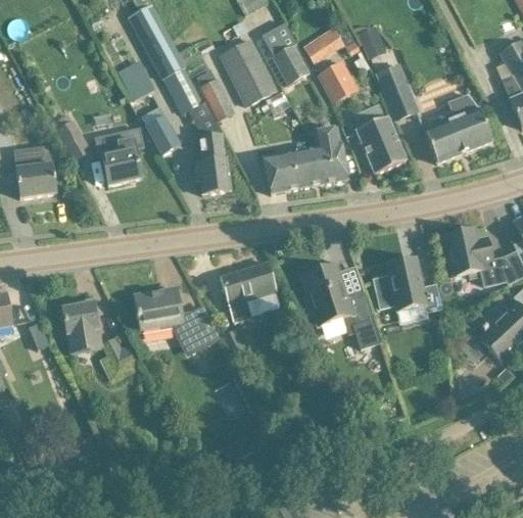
[(239,0),(245,12),(270,0),(239,0)]
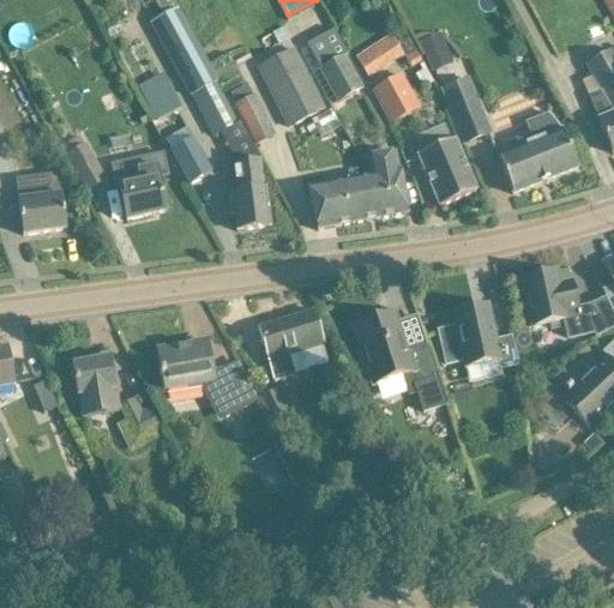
[(215,78),(216,77),(178,6),(151,20),(190,91),(193,91),(215,132),(238,120),(215,78)]
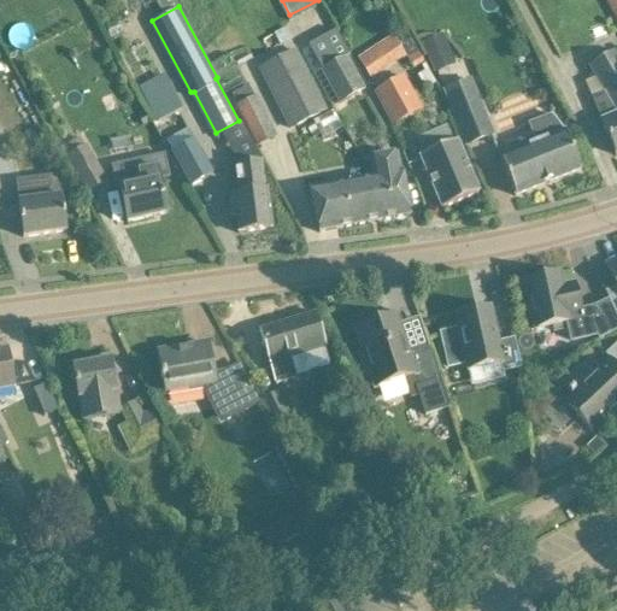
[(422,37),(435,68),(456,59),(444,29),(422,37)]
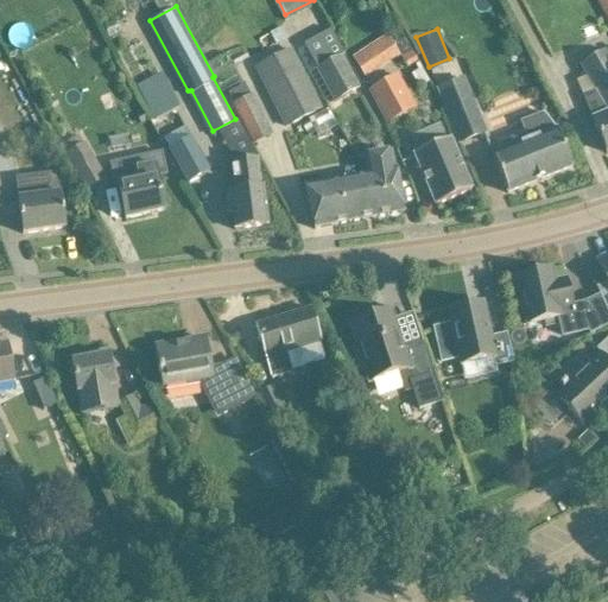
[(386,31),(353,51),(367,74),(399,52),(386,31)]
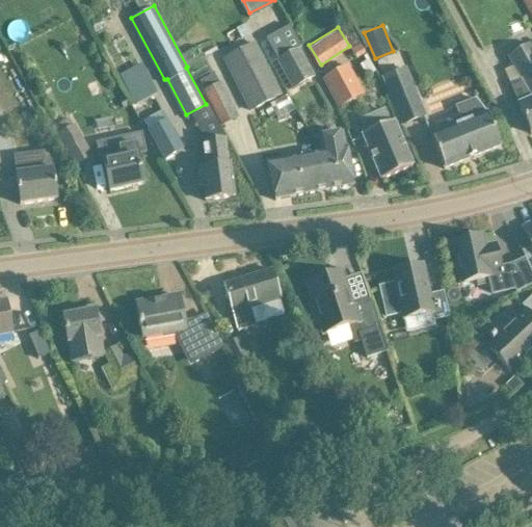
[(105,45),(136,99),(156,89),(126,33),(105,45)]
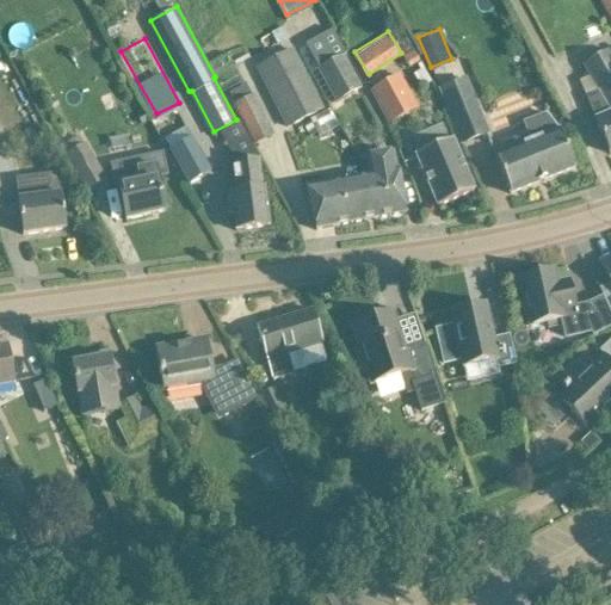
[(323,104),(294,44),(257,63),(288,123),(323,104)]
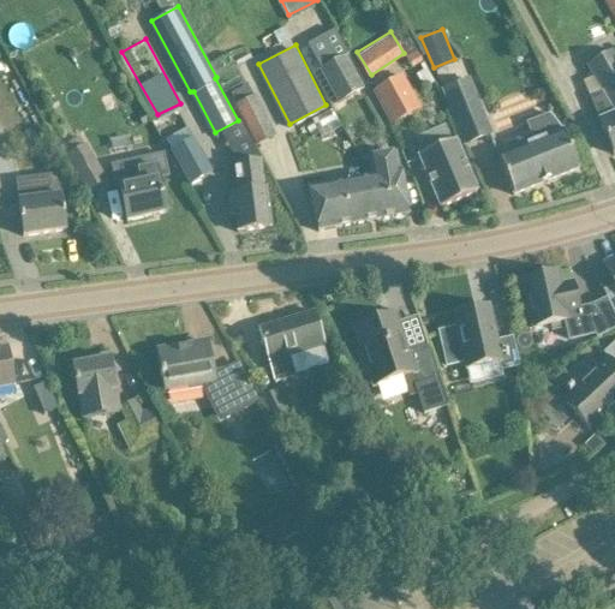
[(405,53),(411,64),(422,58),(416,47),(405,53)]
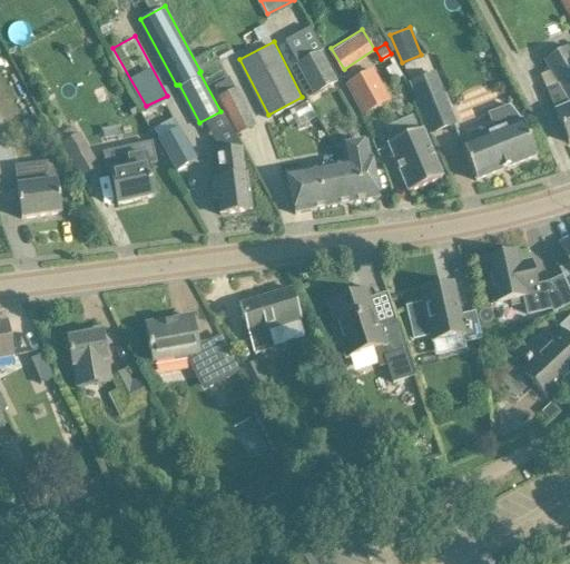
[(559,119),(568,139),(569,138),(569,47),(569,43),(546,56),(561,81),(550,88),(558,107),(557,107),(559,119)]
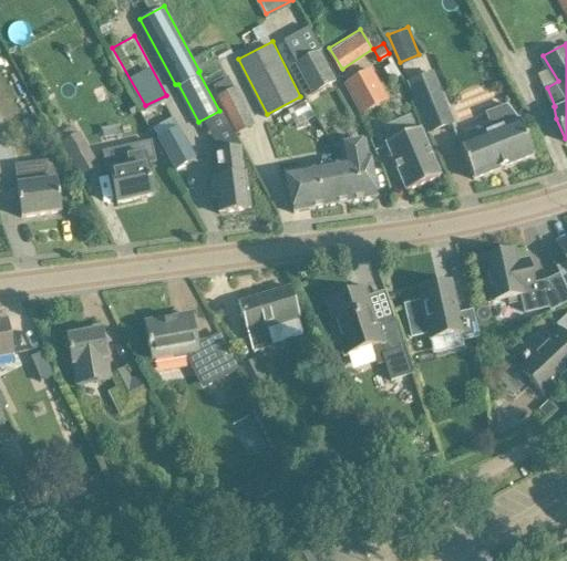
[(296,60),(312,92),(337,79),(319,47),(296,60)]
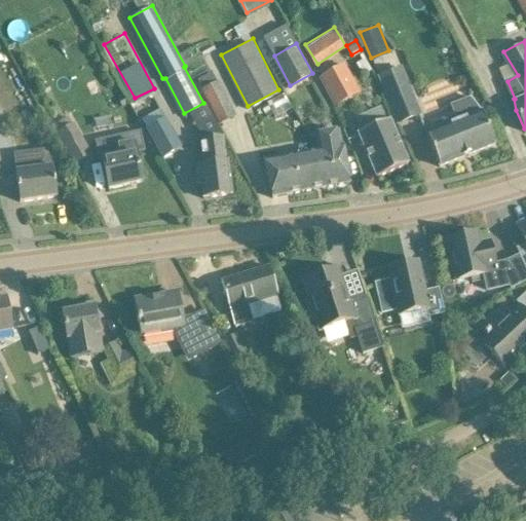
[(321,73),(336,103),(360,89),(344,61),(321,73)]
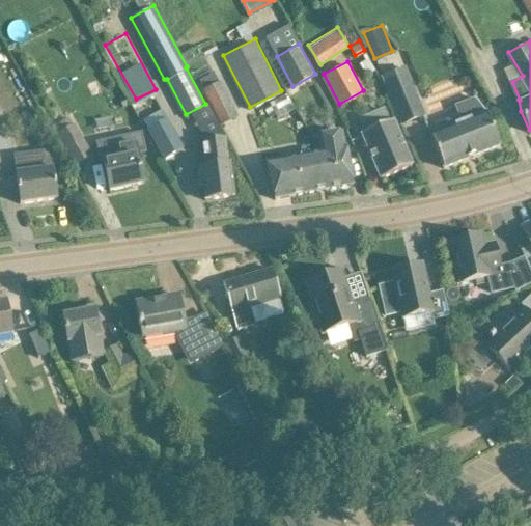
[(382,74),(391,98),(414,88),(404,64),(382,74)]
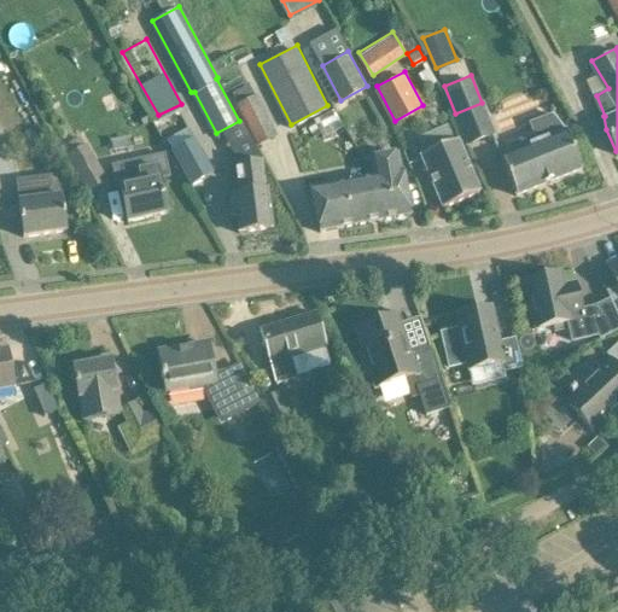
[(237,102),(256,143),(274,134),(255,93),(254,93),(248,81),(231,89),(238,102),(237,102)]
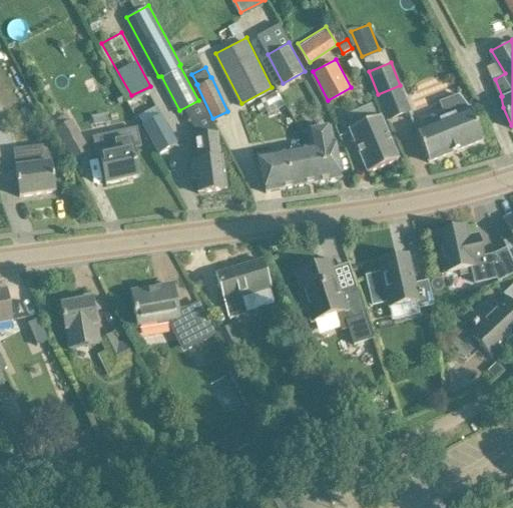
[(439,99),(445,115),(442,116),(439,117),(415,128),(428,159),(455,148),(483,137),(475,119),(470,105),(459,91),(439,99)]
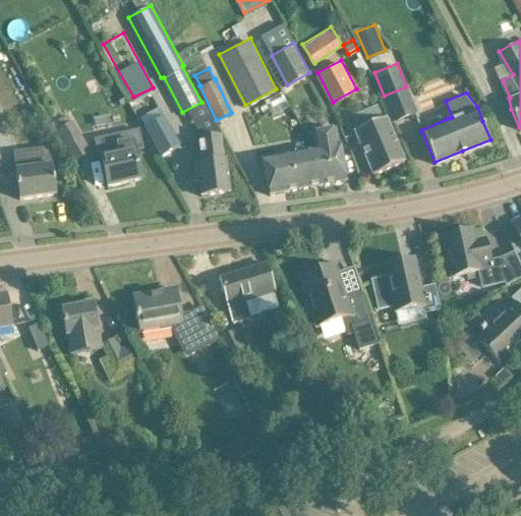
[(355,129),(365,153),(373,171),(403,159),(380,104),(353,115),(358,127),(355,129)]
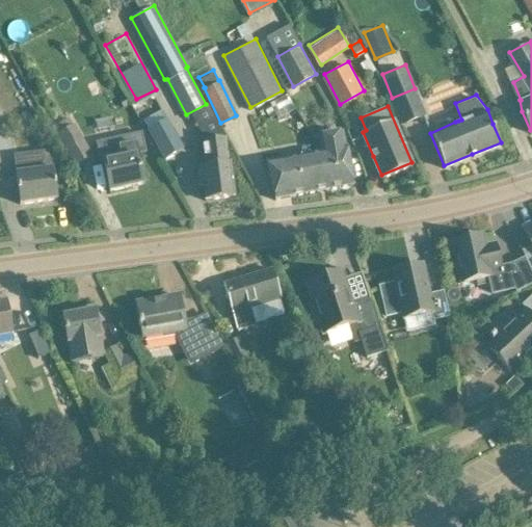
[(53,124),(57,131),(75,162),(90,154),(73,122),(73,123),(69,115),(53,124)]
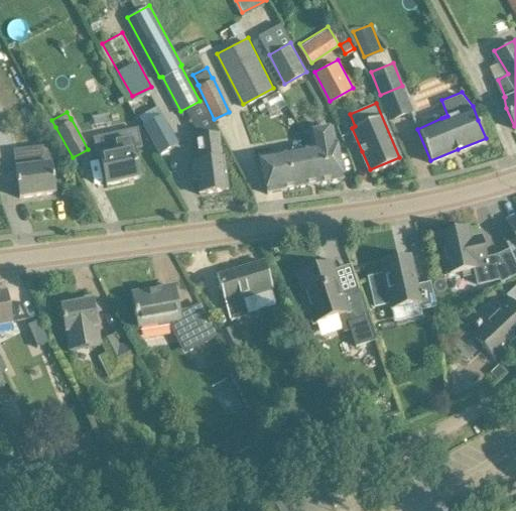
[(142,123),(159,153),(179,143),(162,112),(145,122),(142,123)]
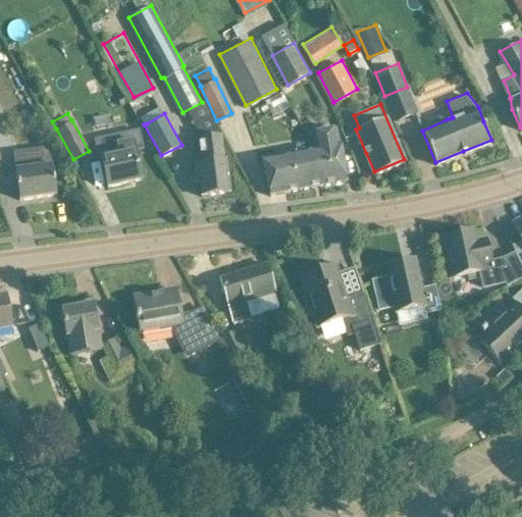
[(139,125),(95,136),(99,155),(101,155),(103,164),(107,185),(141,177),(137,157),(135,148),(144,146),(139,125)]
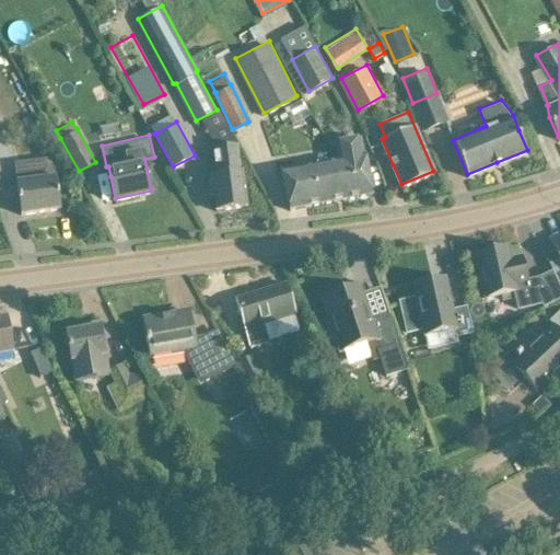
[(334,140),(336,155),(343,197),(372,192),(361,136),(334,140)]
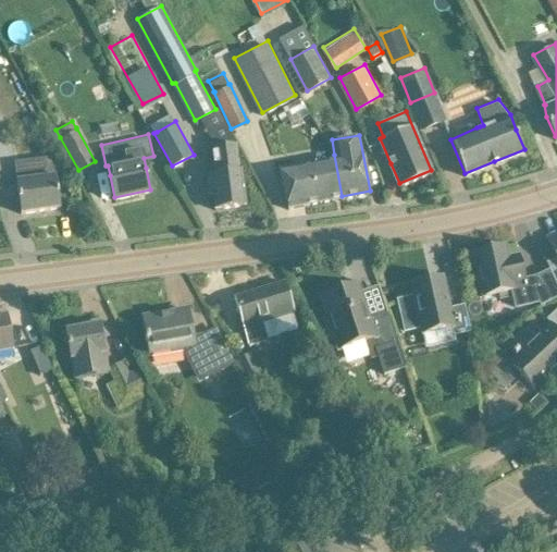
[(211,143),(215,171),(206,172),(209,192),(213,192),(215,207),(246,203),(243,181),(240,167),(237,167),(234,139),(211,143)]
